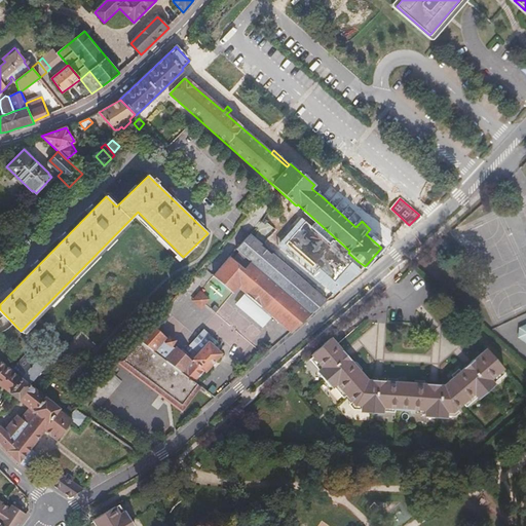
[(307,213),(284,239),(337,288),(365,266),(348,253),(349,251),(307,213)]
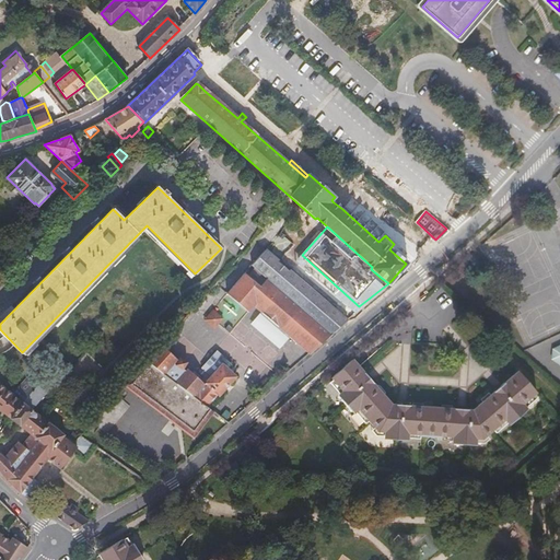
[(330,335),(347,319),(266,249),(253,264),(256,267),(268,279),(267,280),(330,335)]
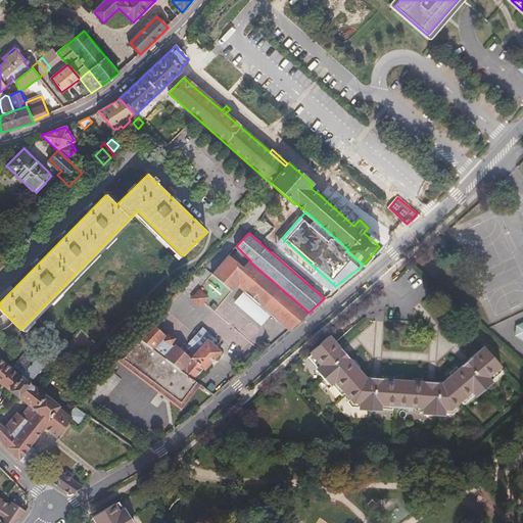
[(330,292),(335,286),(282,238),(277,244),(330,292)]
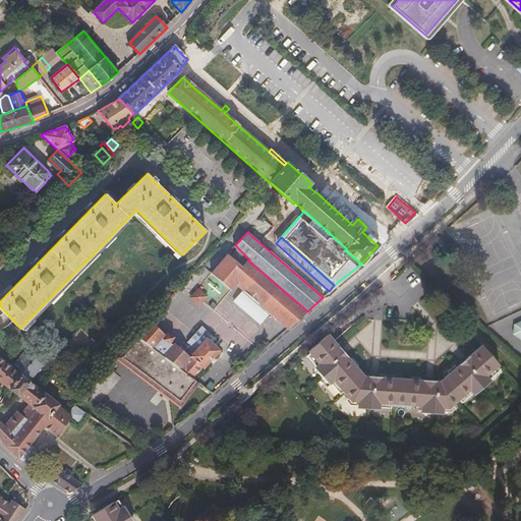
[(249,259),(238,248),(236,250),(248,261),(249,259)]
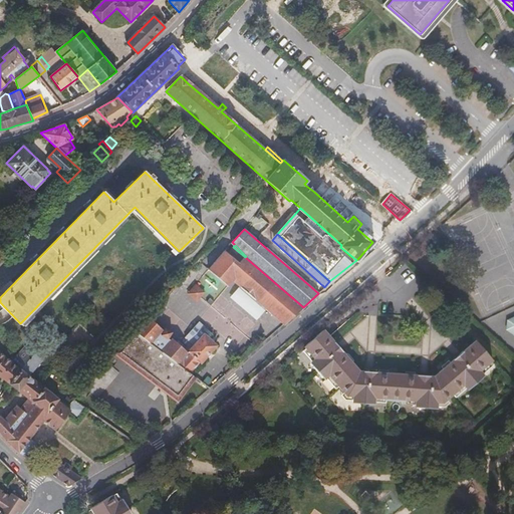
[(245,257),(233,247),(230,251),(242,261),(245,257)]
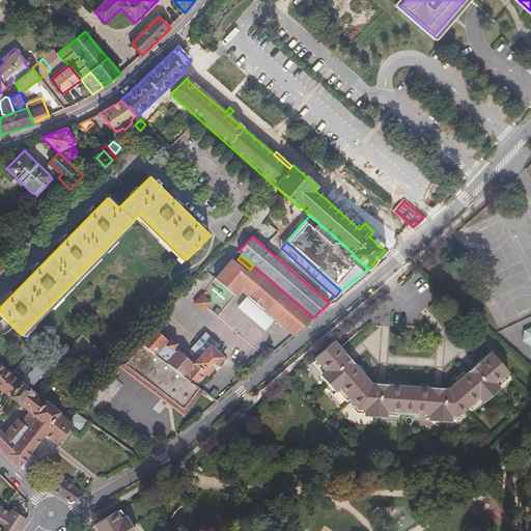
[(292,335),(313,317),(253,266),(250,270),(247,272),(232,259),(216,278),(231,290),(235,286),(240,289),(249,297),(253,292),(267,304),(262,309),(288,331),(292,335)]
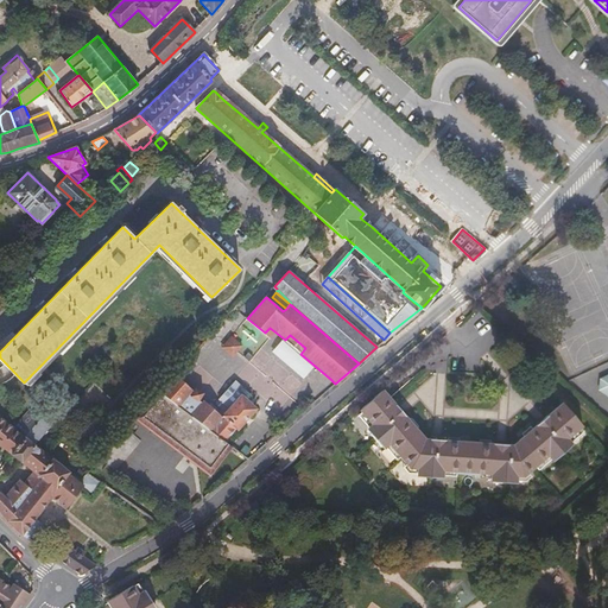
[(270,328),(265,333),(270,337),(274,331),(270,328)]
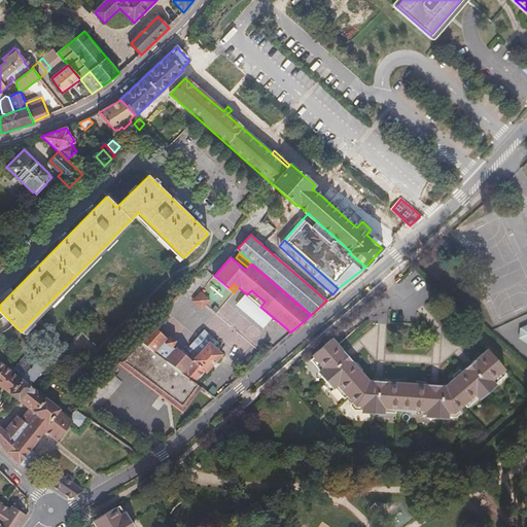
[(247,294),(260,307),(265,302),(251,290),(247,294)]
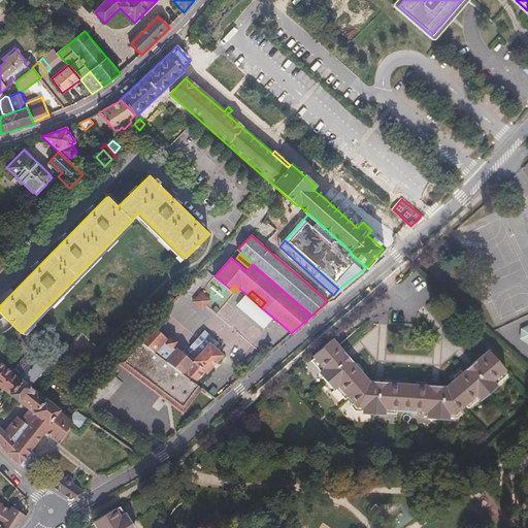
[(210,300),(201,292),(194,301),(203,309),(210,300)]
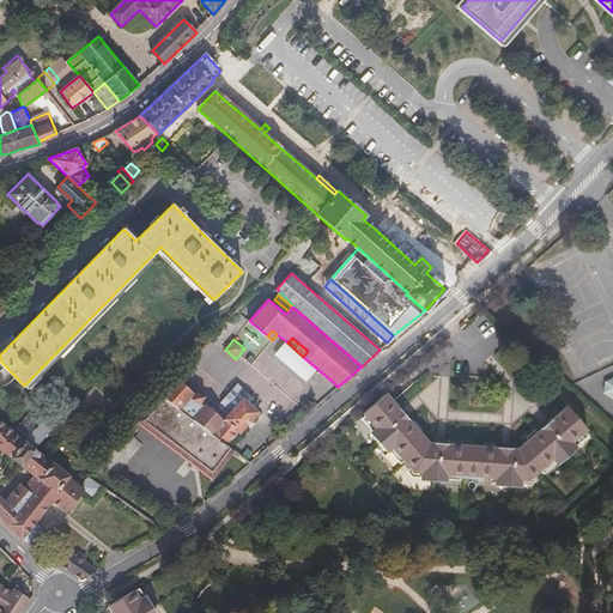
[(193,394),(176,378),(162,395),(190,418),(202,405),(200,404),(192,399),(189,398),(193,394)]
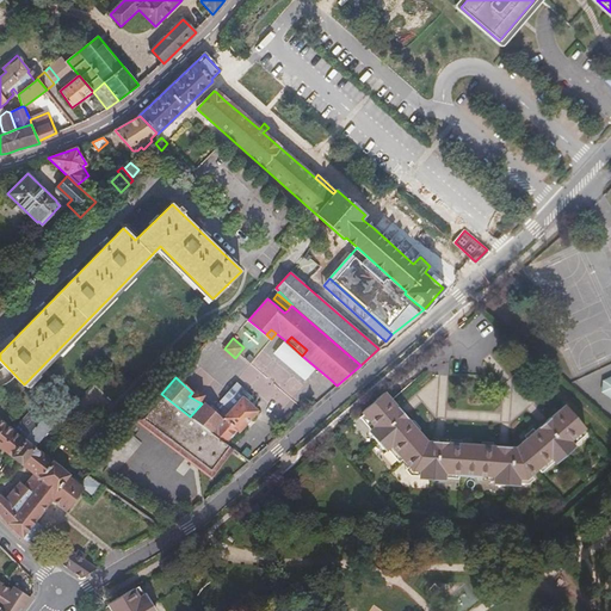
[(214,407),(222,415),(245,392),(235,383),(214,407)]
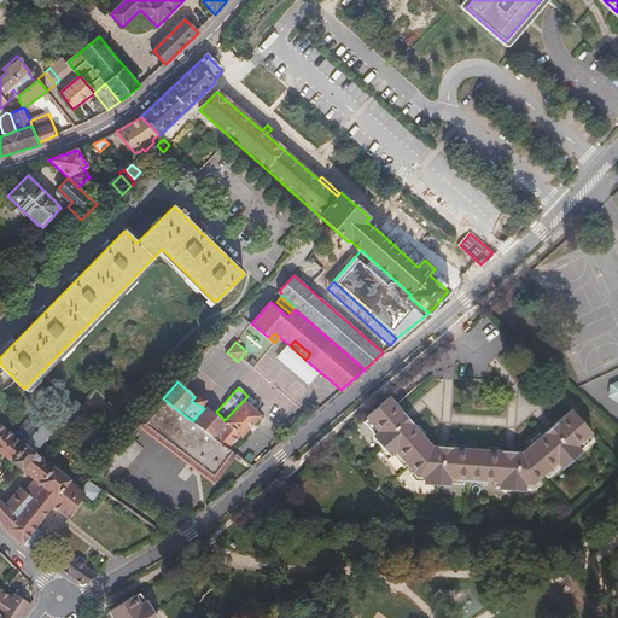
[(198,395),(193,402),(202,407),(205,400),(198,395)]
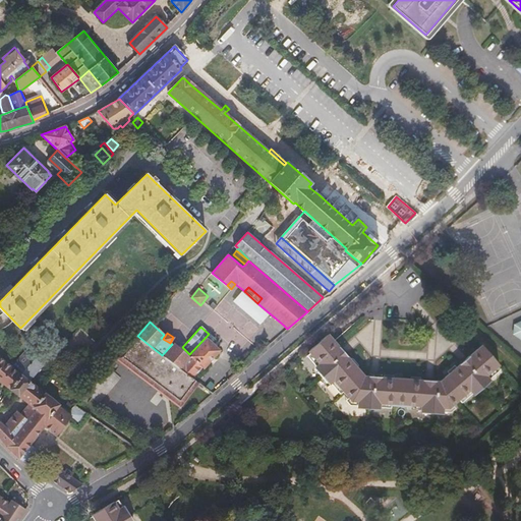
[(354,364),(328,334),(307,352),(319,363),(315,366),(314,369),(327,383),(330,384),(333,381),(343,392),(351,401),(356,402),(356,405),(357,407),(375,409),(379,407),(379,403),(395,404),(402,404),(418,405),(418,409),(421,411),(438,412),(441,410),(441,406),(449,405),(456,399),(468,388),(471,391),(475,391),(487,381),(487,375),(485,372),(497,362),(479,344),(439,381),(364,375),(354,364)]
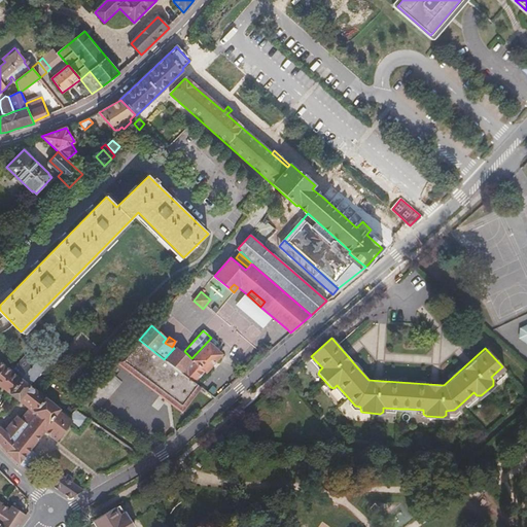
[(164,359),(139,340),(120,360),(181,408),(199,385),(194,381),(164,359)]
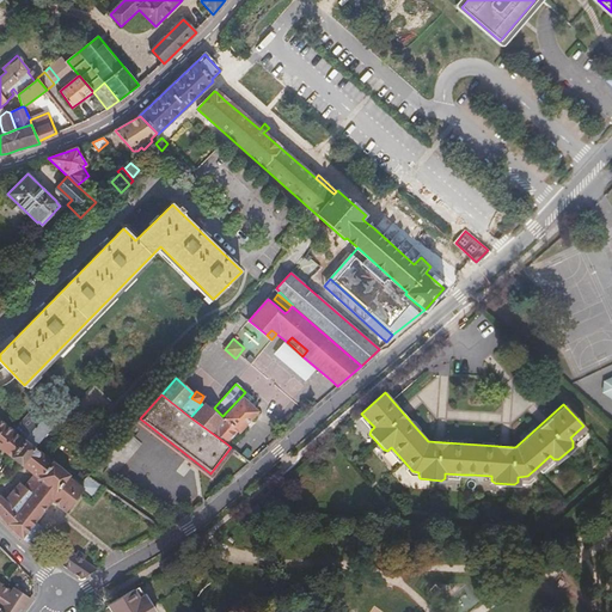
[(202,404),(190,417),(225,442),(236,430),(238,433),(258,411),(243,397),(222,418),(203,402),(202,404)]
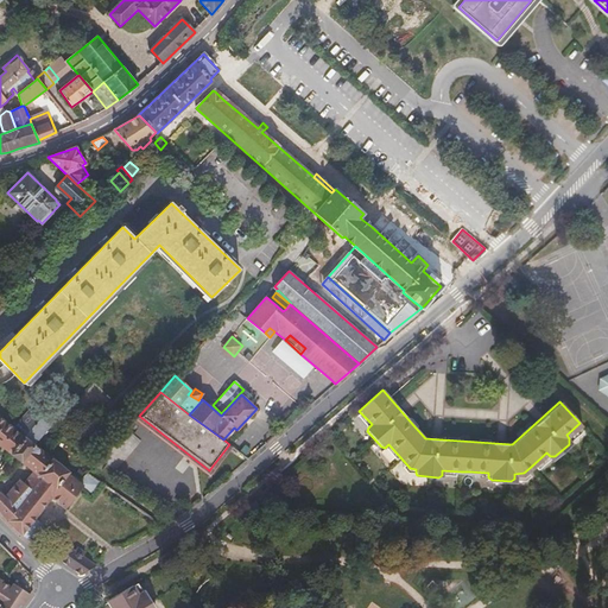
[(12,426),(0,417),(0,444),(33,472),(24,483),(20,480),(5,496),(0,493),(0,492),(0,511),(1,513),(6,518),(11,524),(23,534),(35,518),(52,494),(70,472),(35,444),(49,426),(29,410),(17,424),(16,423),(12,426)]
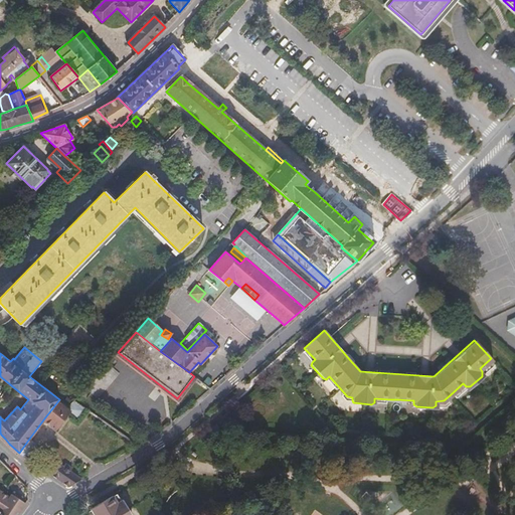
[(315,359),(304,348),(301,350),(312,362),(315,359)]
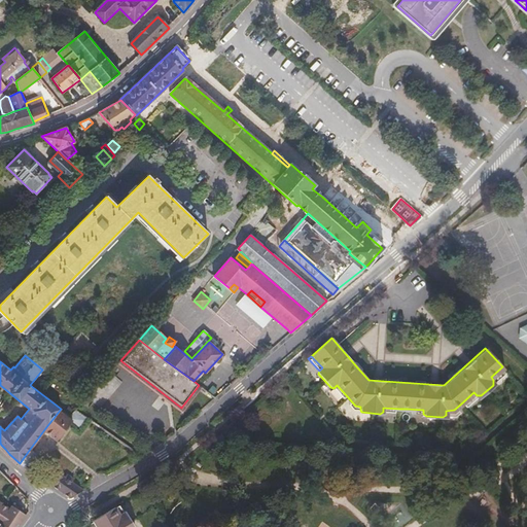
[(505,370),(502,366),(491,377),(493,380),(505,370)]
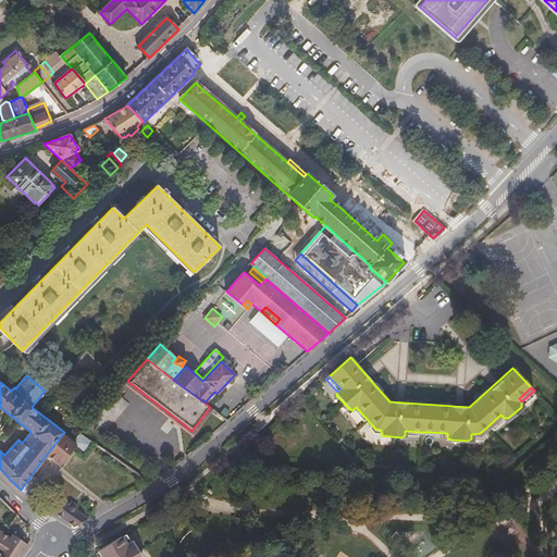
[(356,407),(353,410),(363,422),(367,419),(356,407)]
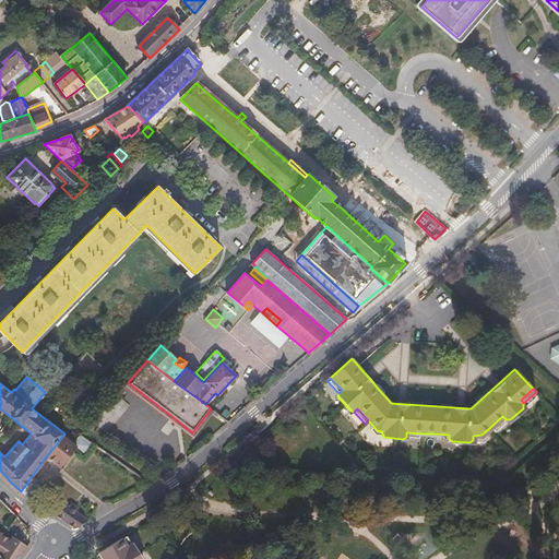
[(491,431),(506,419),(502,416),(489,428),(491,431)]
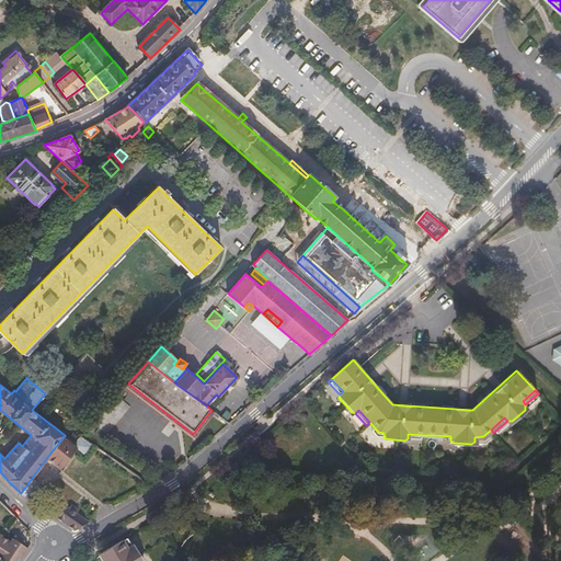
[(369,422),(366,425),(375,436),(384,436),(384,433),(378,432),(369,422)]
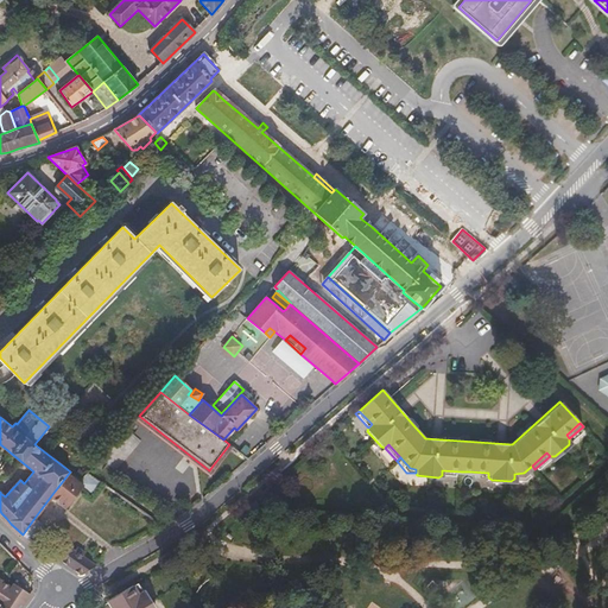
[(524,479),(534,469),(532,466),(524,473),(514,474),(514,479),(524,479)]
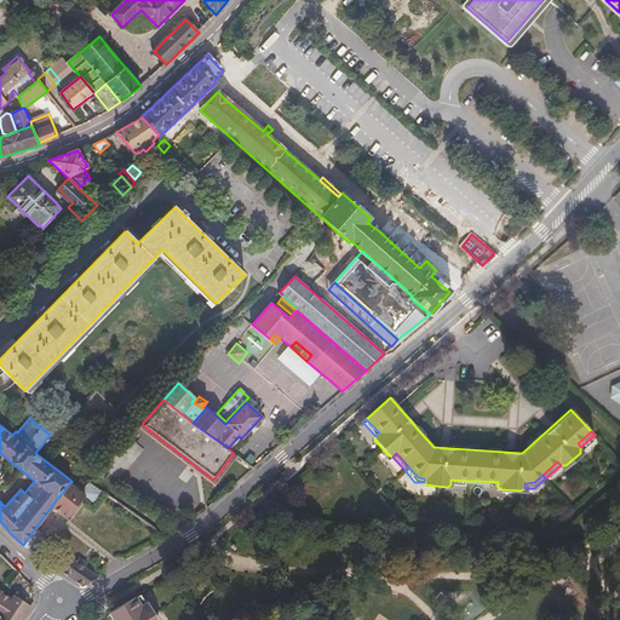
[(82,489),(72,481),(53,504),(69,516),(86,494),(87,493),(82,489)]
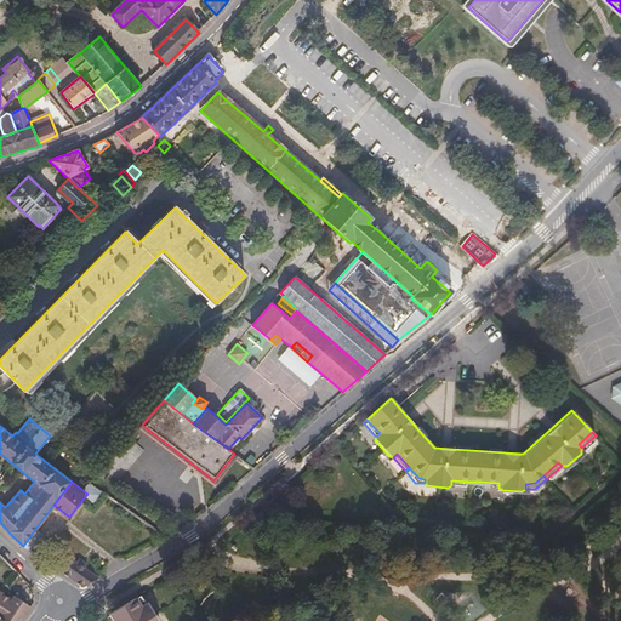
[(90,483),(83,490),(87,494),(86,495),(92,500),(100,490),(90,483)]
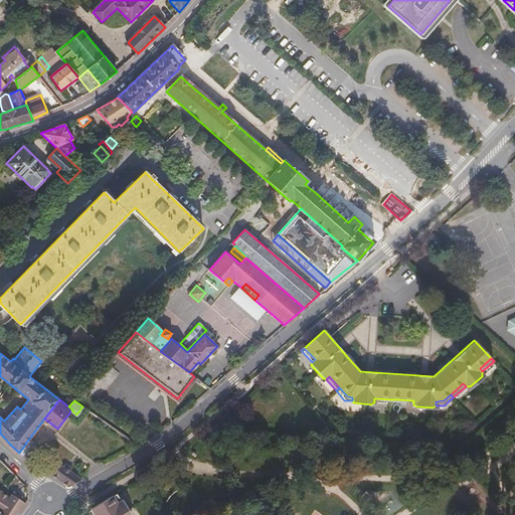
[(82,406),(76,414),(79,416),(86,408),(82,406)]
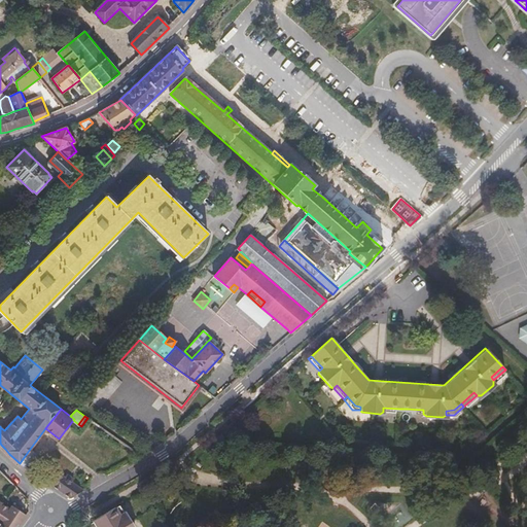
[(216,449),(226,440),(221,433),(211,443),(216,449)]
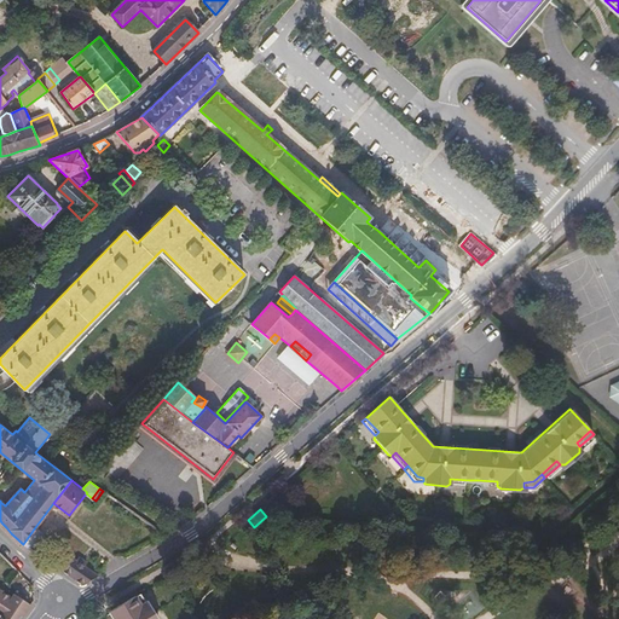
[(35,527),(23,544),(29,549),(34,543),(42,532),(35,527)]
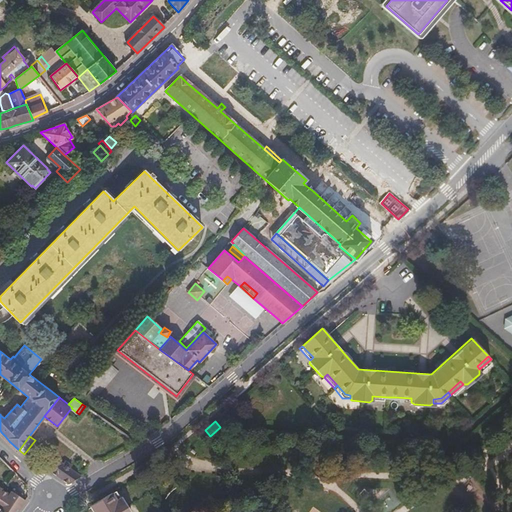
[(68,482),(81,475),(68,466),(70,462),(66,460),(63,463),(60,461),(56,462),(50,471),(68,482)]
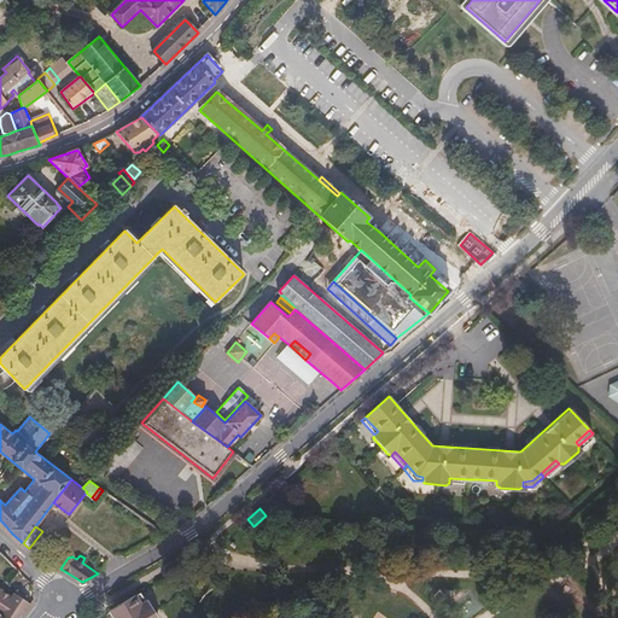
[(0,614),(4,617),(5,617),(19,617),(30,604),(15,594),(12,596),(1,589),(0,592),(0,614)]
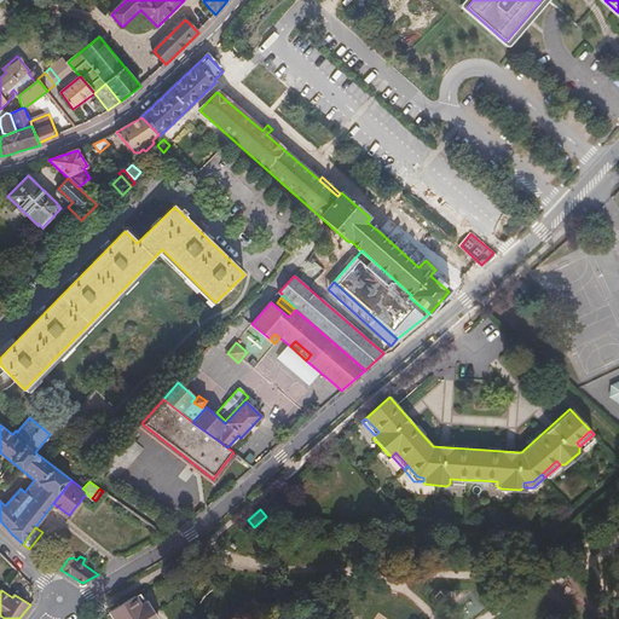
[(157,618),(149,602),(148,602),(146,601),(145,601),(144,601),(140,603),(136,595),(108,612),(111,618),(157,618)]
